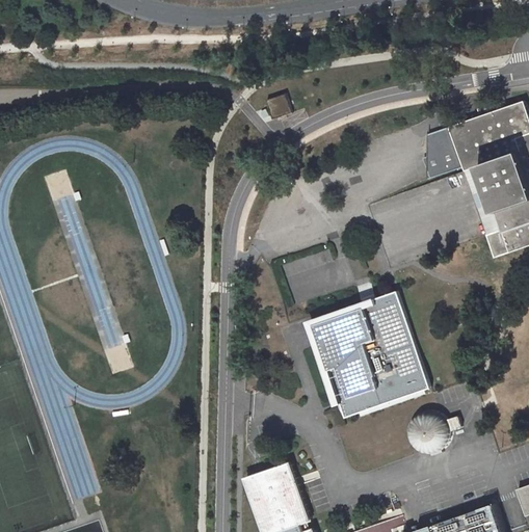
[(284,94),(264,100),(266,106),(271,120),(291,113),(284,94)]
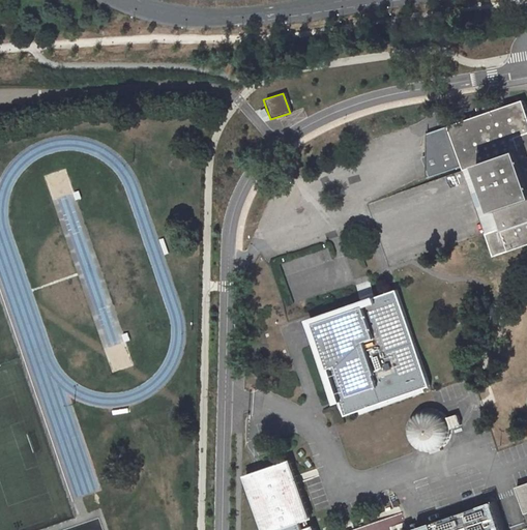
[(519,135),(526,131),(526,117),(521,99),(447,125),(447,126),(446,126),(446,125),(423,134),(422,155),(418,157),(426,178),(460,166),(461,170),(475,165),(497,228),(484,233),(491,256),(526,243),(526,146),(524,148),(519,135)]
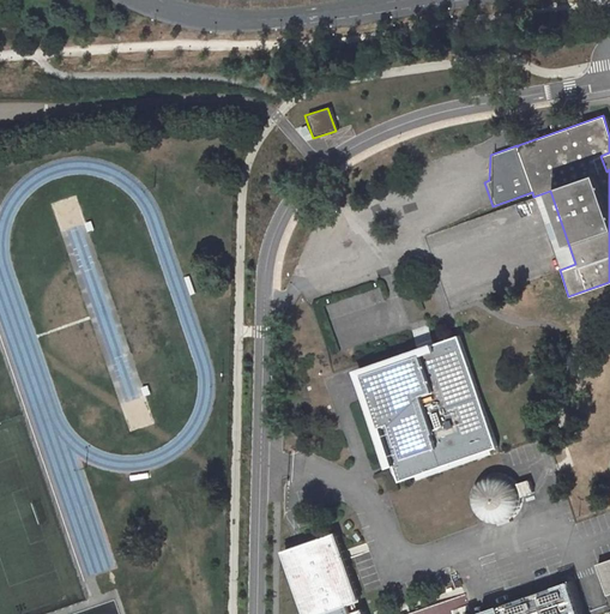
[(306,125),(299,128),(303,138),(310,134),(306,125)]
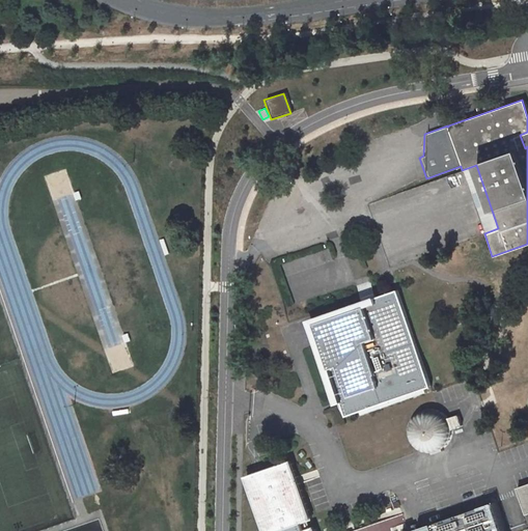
[(484,233),(498,228),(476,165),(462,170),(484,233)]
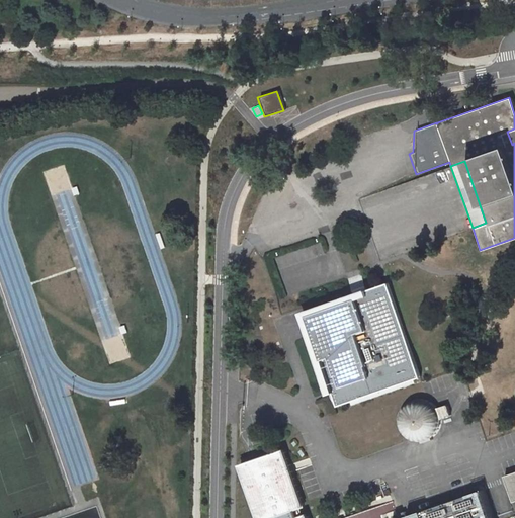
[(304,318),(335,406),(417,376),(401,332),(399,325),(383,283),(366,289),(367,293),(351,299),(310,314),(304,316),(304,318)]
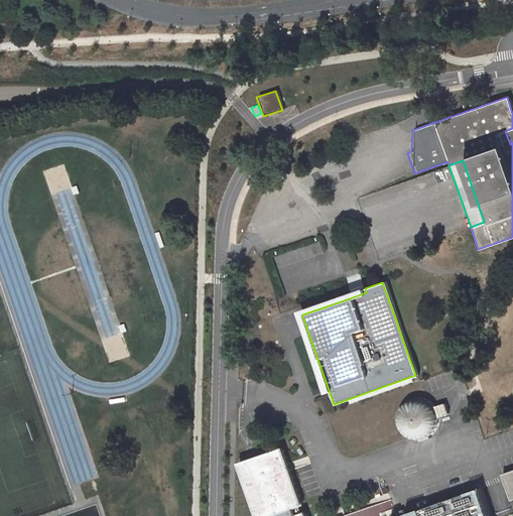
[(348,294),(350,298),(366,292),(365,288),(354,292),(348,294)]
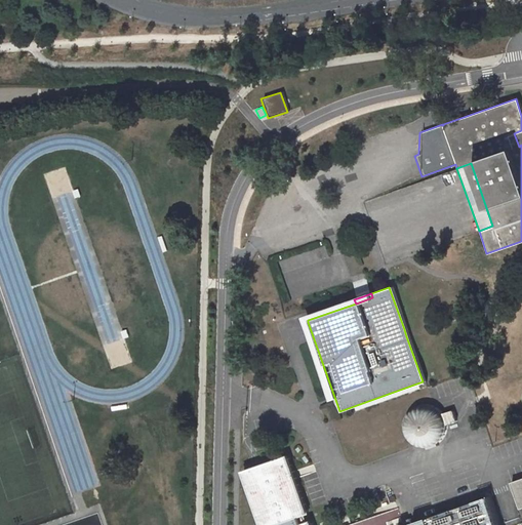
[(443,431),(443,425),(455,421),(451,410),(440,413),(437,411),(434,408),(431,406),(428,405),(425,405),(420,404),(415,406),(410,408),(408,409),(405,412),(403,417),(401,422),(401,425),(401,429),(402,434),(405,439),(407,441),(410,443),(413,445),(414,446),(419,447),(424,447),(428,446),(433,444),(437,441),(441,436),(443,431)]
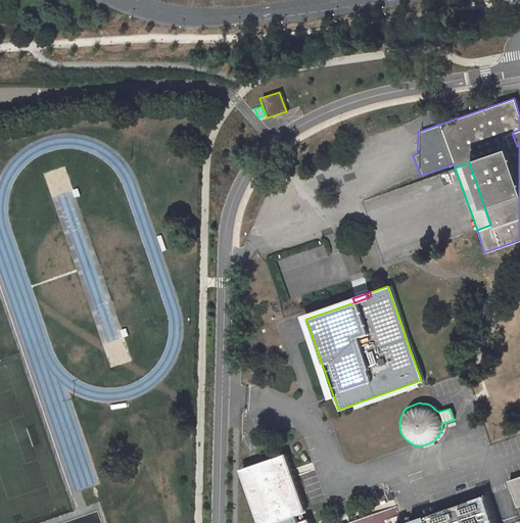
[(308,522),(306,519),(303,520),(300,513),(304,512),(284,454),(255,464),(248,466),(239,469),(258,522),(308,522)]
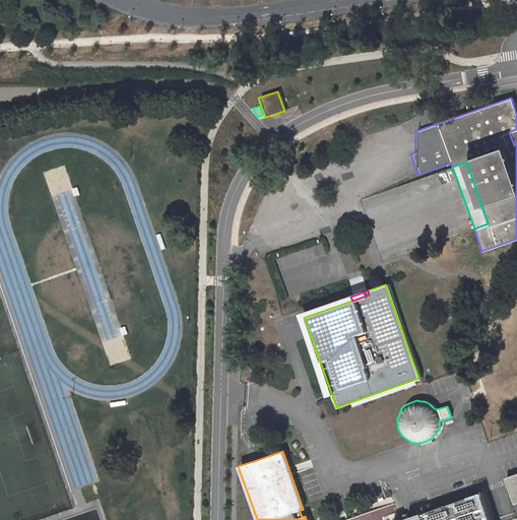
[(516,472),(504,477),(512,502),(513,504),(516,503),(516,502),(516,472)]
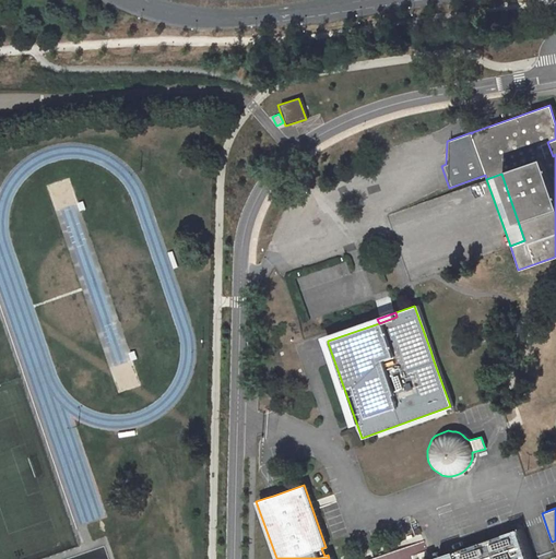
[(519,528),(436,557),(434,551),(421,557),(421,558),(529,558),(525,548),(519,528)]
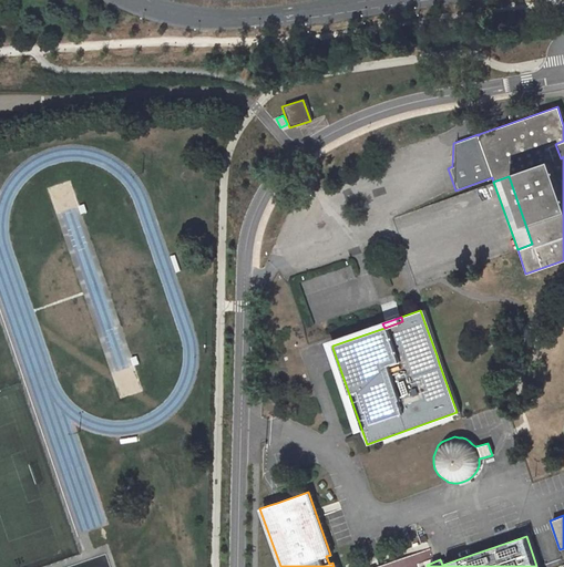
[(414,566),(413,564),(431,558),(429,550),(371,566),(414,566)]
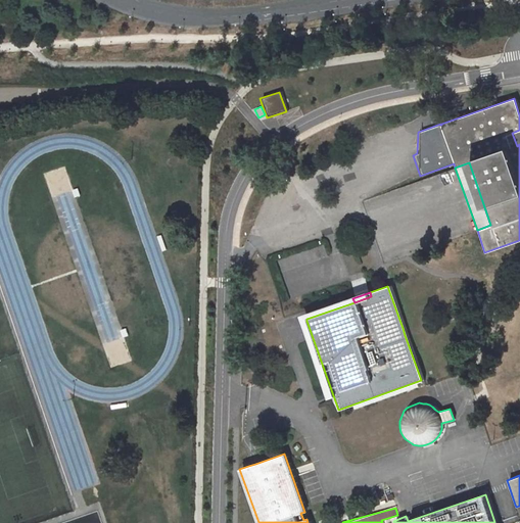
All buildings are outlined.
